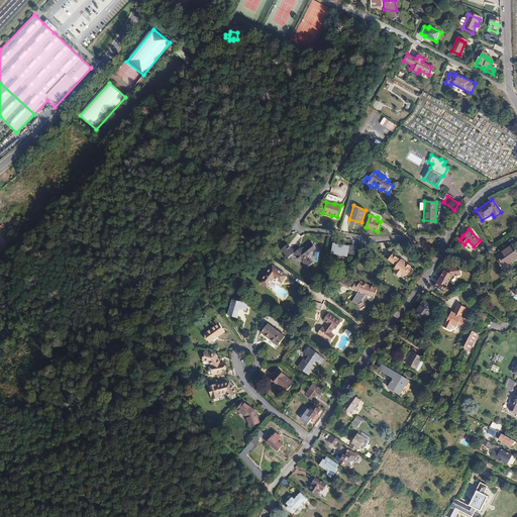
[(282,249),(288,257),(297,251),(289,242),(282,249)]
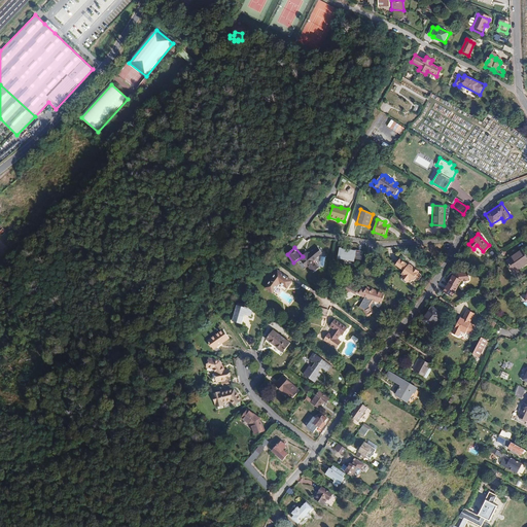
[(321,247),(314,252),(314,253),(303,261),(307,268),(309,266),(314,273),(320,269),(315,261),(325,253),(321,247)]
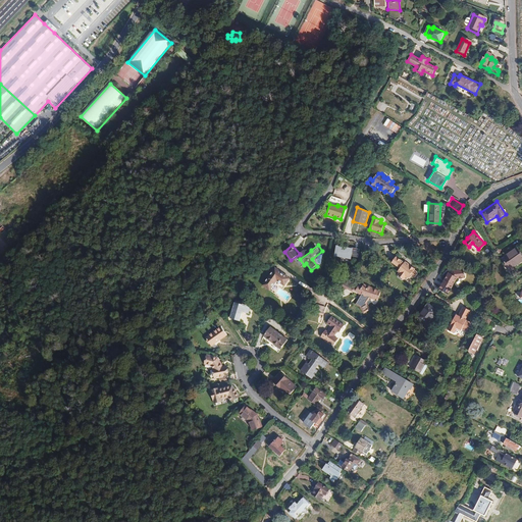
[(369,250),(352,248),(352,256),(368,258),(369,250)]
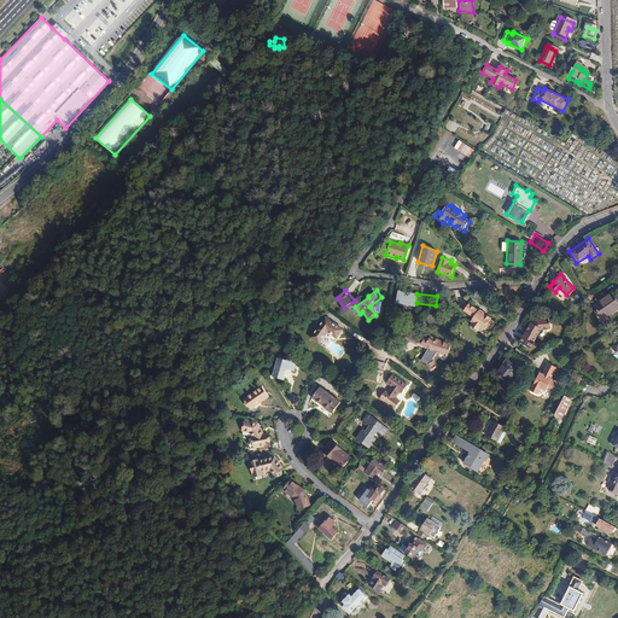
[(617,313),(617,303),(613,296),(600,305),(595,309),(604,320),(607,318),(608,319),(617,313)]
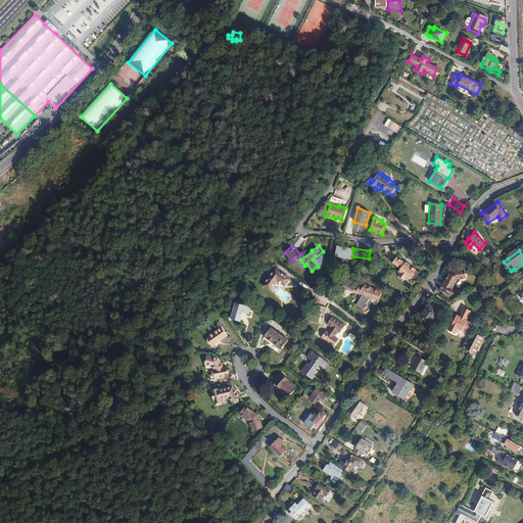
[(405,260),(402,263),(395,255),(390,262),(398,268),(397,274),(396,276),(403,281),(405,279),(410,277),(411,277),(414,277),(418,272),(414,270),(415,269),(405,260)]
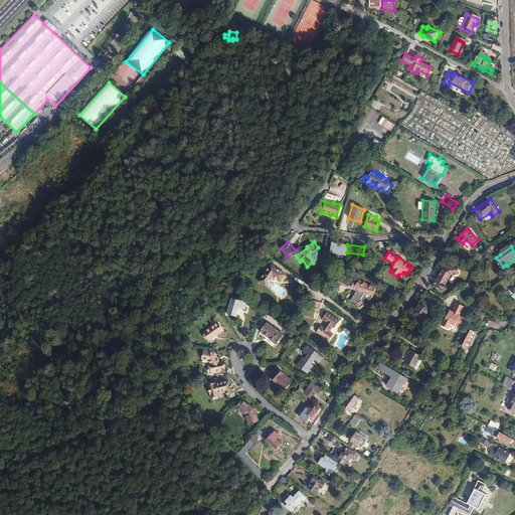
[(287,274),(273,264),(261,280),(267,285),(275,275),(282,281),(287,274)]
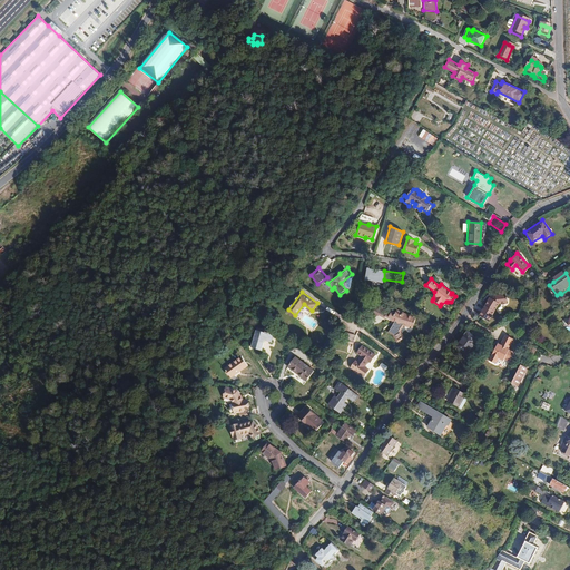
[(498,303),(507,302),(505,298),(507,298),(507,296),(505,296),(504,294),(493,295),(491,298),(489,297),(484,305),(479,315),(487,321),(493,311),(498,303)]
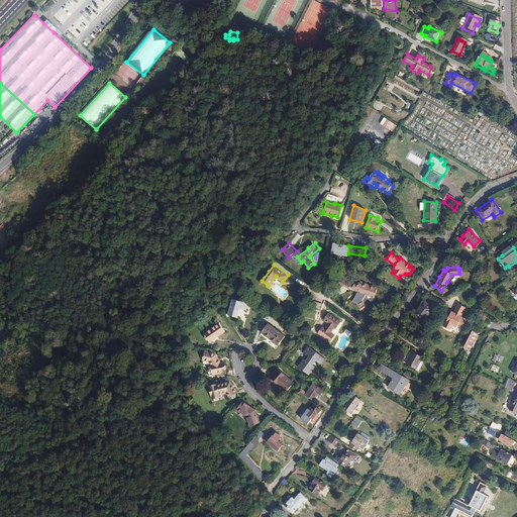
[(347,290),(349,289),(356,292),(350,302),(355,305),(359,311),(366,307),(363,300),(365,295),(370,297),(374,297),(375,292),(376,290),(366,284),(362,283),(359,285),(356,284),(354,286),(344,280),(340,286),(347,290)]
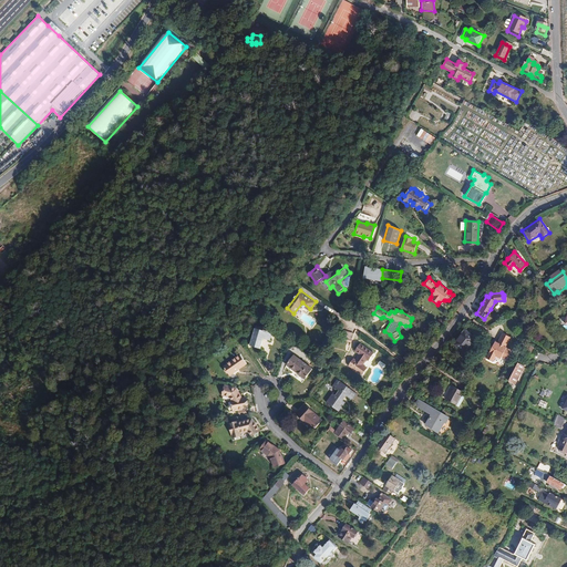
[(271,337),(274,331),(256,327),(253,343),(263,346),(265,336),(271,337)]
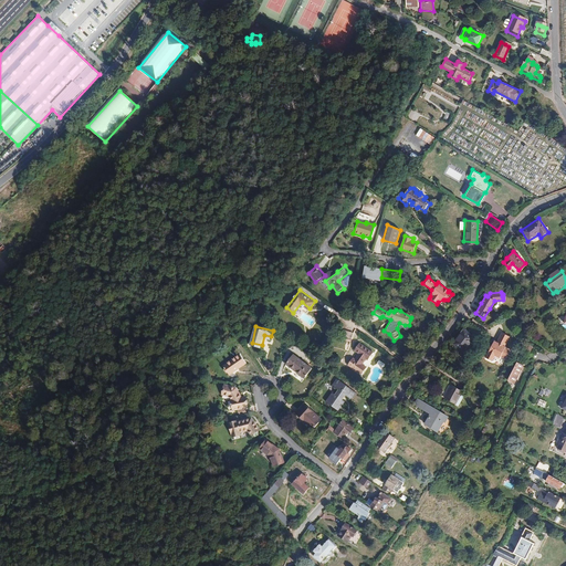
[(343,328),(339,333),(343,335),(342,339),(352,344),(355,334),(343,328)]
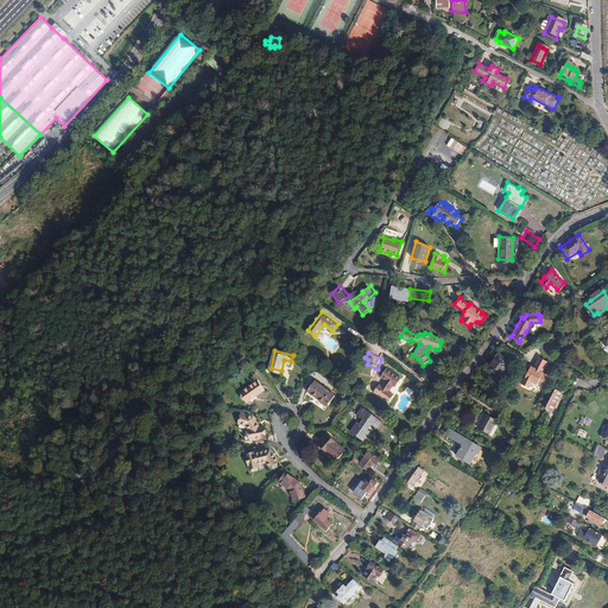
[(496,379),(508,362),(496,353),(485,369),(496,379)]
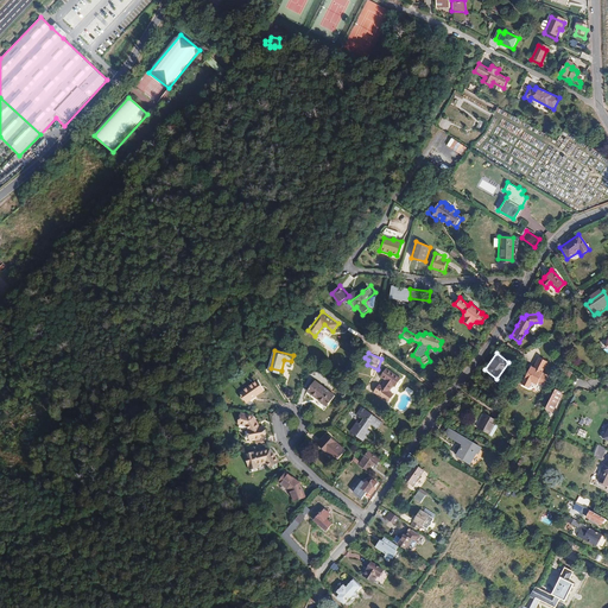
[(539,360),(533,371),(531,369),(521,387),(527,391),(531,385),(537,388),(537,386),(544,390),(549,379),(542,375),(548,365),(539,360)]
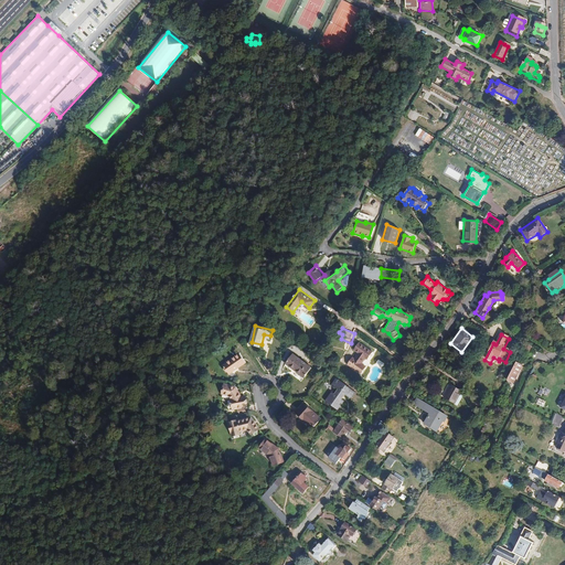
[(368,360),(373,353),(360,343),(354,351),(359,354),(354,360),(352,359),(348,366),(353,371),(354,370),(356,371),(355,372),(361,375),(366,368),(362,364),(365,359),(368,360)]
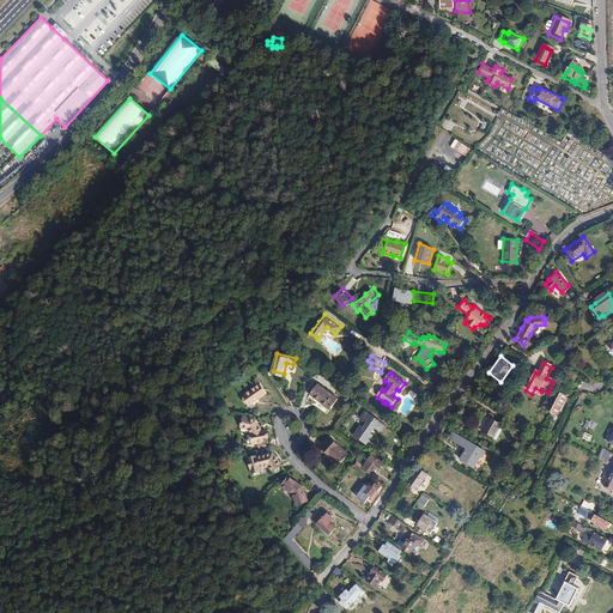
[(259,383),(241,396),(248,406),(266,393),(259,383)]
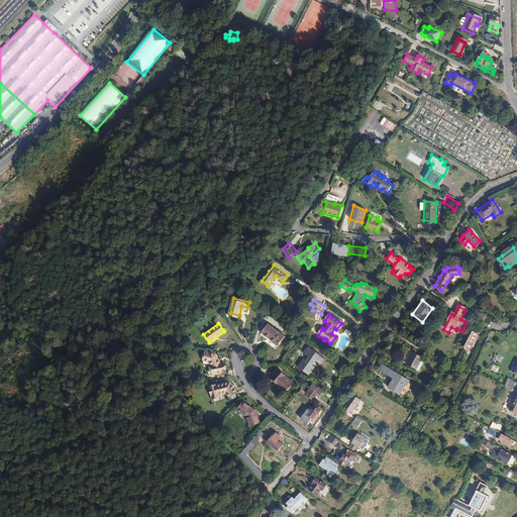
[(286,336),(269,323),(262,331),(279,345),(286,336)]
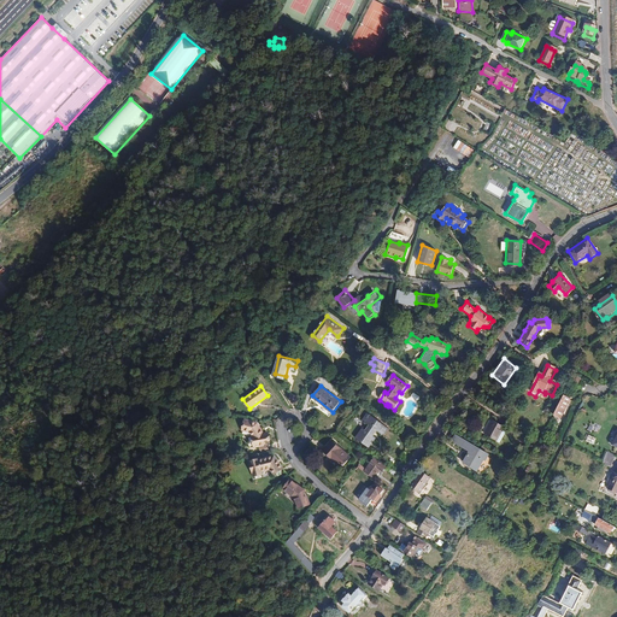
[(560,419),(570,398),(563,394),(552,413),(560,419)]
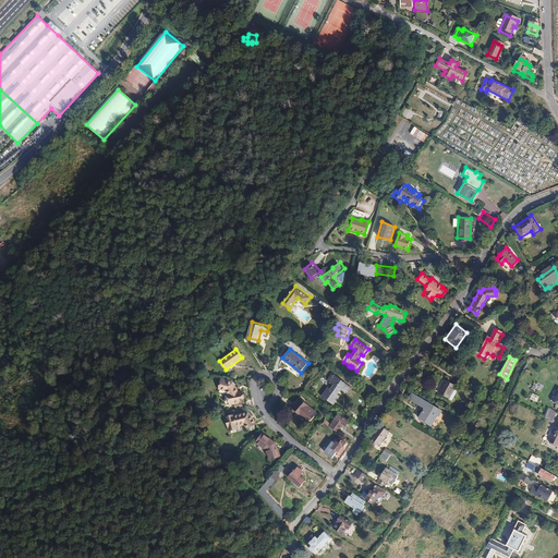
[(233,379),(222,376),(220,385),(227,387),(229,391),(230,399),(244,398),(242,388),(239,388),(233,379)]
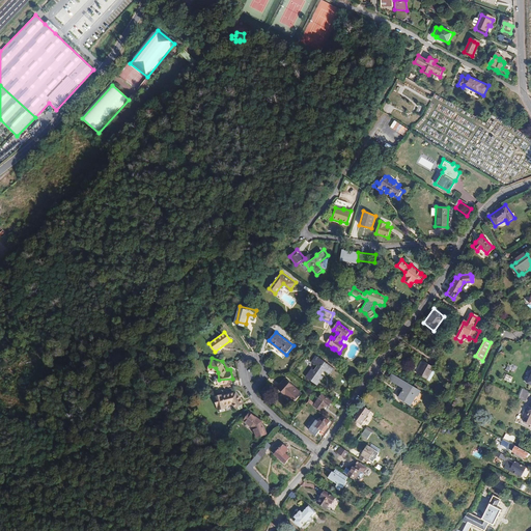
[(320,374),(324,371),(329,375),(333,370),(317,358),(313,363),(317,366),(314,370),(312,368),(306,378),(316,385),(323,376),(320,374)]
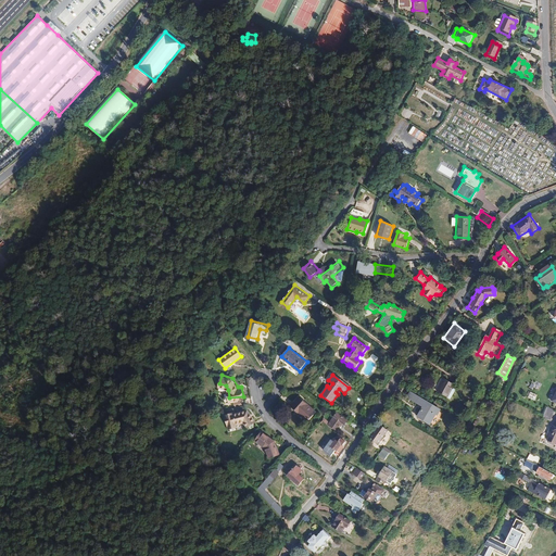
[(443,378),(436,390),(445,396),(454,384),(443,378)]
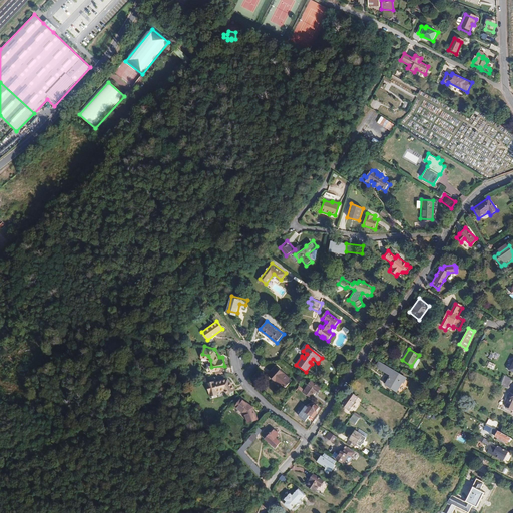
[(396,391),(405,376),(377,361),(373,366),(388,375),(383,384),(396,391)]
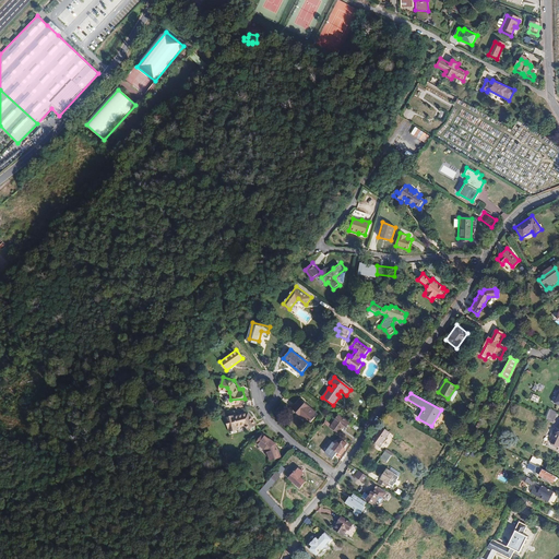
[(531,400),(538,403),(540,396),(533,394),(531,400)]
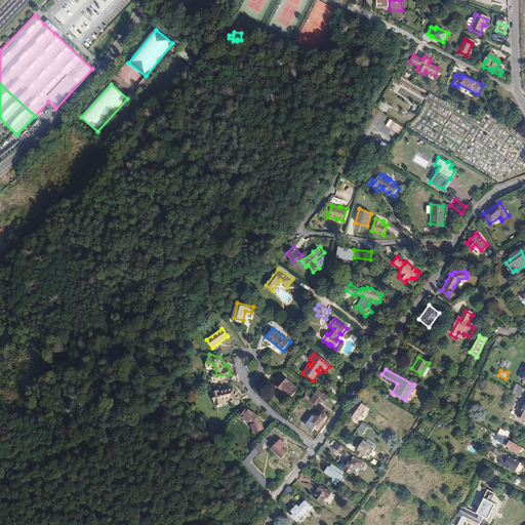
[(290,397),(297,389),(283,375),(275,384),(290,397)]
